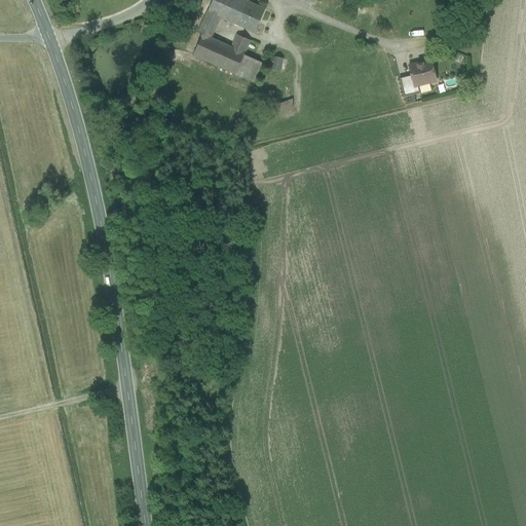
[(248,0),(213,0),(204,20),(217,25),(220,16),(237,25),(248,3),(248,0)]
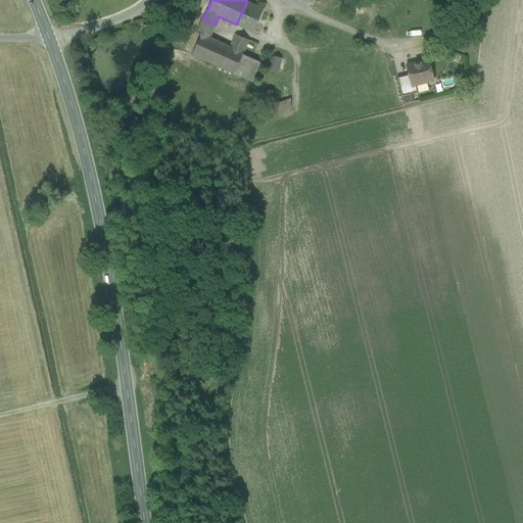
[(263,10),(246,3),(236,25),(252,32),(263,10)]
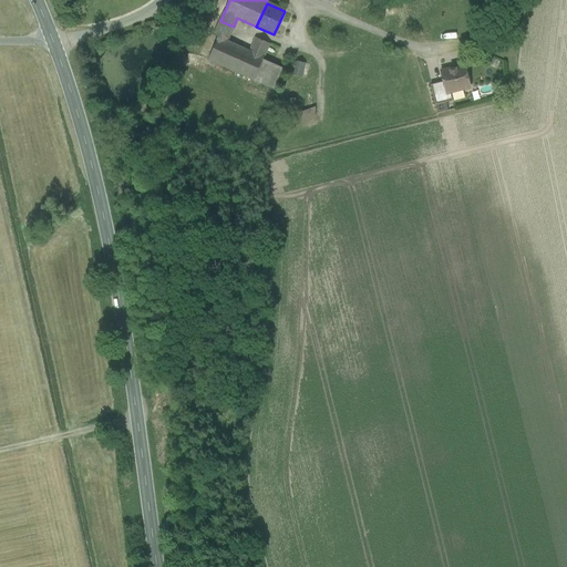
[(234,27),(220,21),(213,37),(217,38),(227,42),(234,27)]
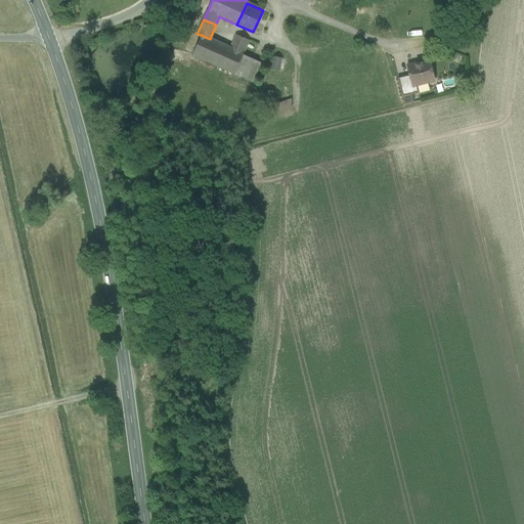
[(210,39),(201,35),(191,55),(233,74),(243,55),(243,53),(230,47),(210,39)]
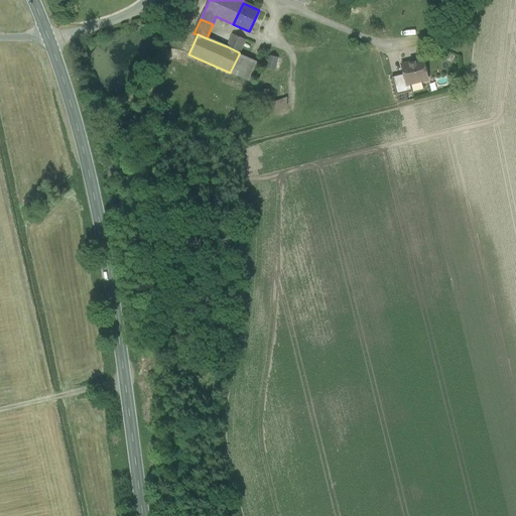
[(245,40),(232,34),(227,46),(239,52),(245,40)]
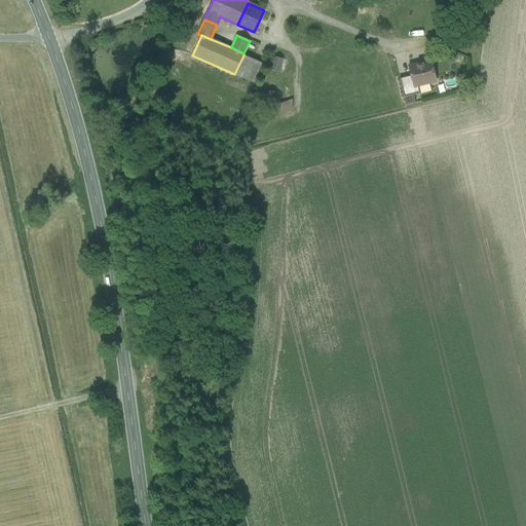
[(262,64),(243,55),(234,74),(254,82),(262,64)]
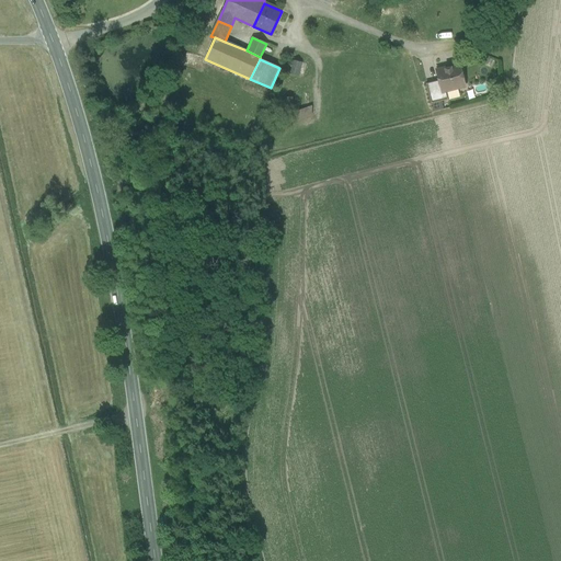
[(301,64),(293,61),(289,73),(298,76),(301,64)]
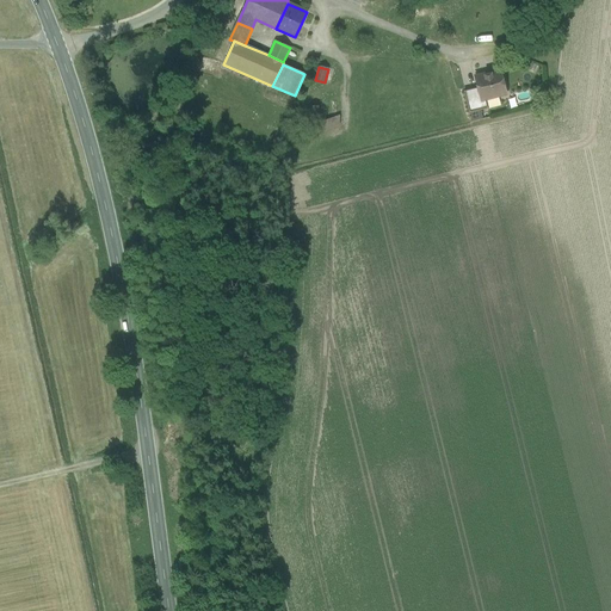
[(500,71),(475,76),(477,88),(481,102),(485,100),(498,97),(506,94),(500,71)]
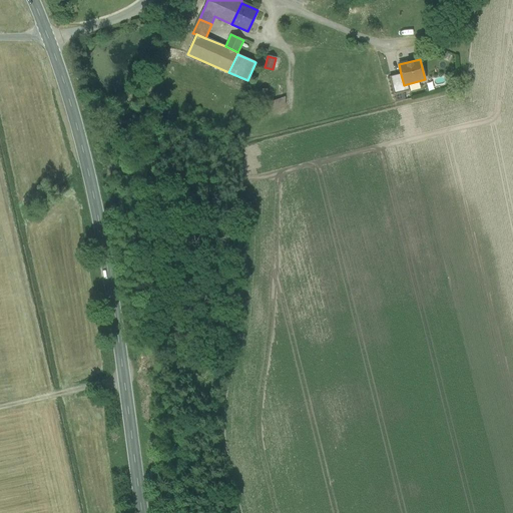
[(401,74),(390,77),(394,94),(409,91),(407,84),(404,85),(401,74)]
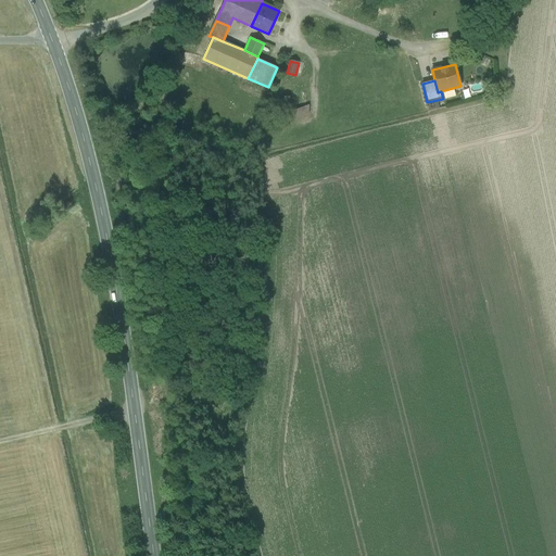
[(441,91),(443,99),(455,96),(453,88),(441,91)]
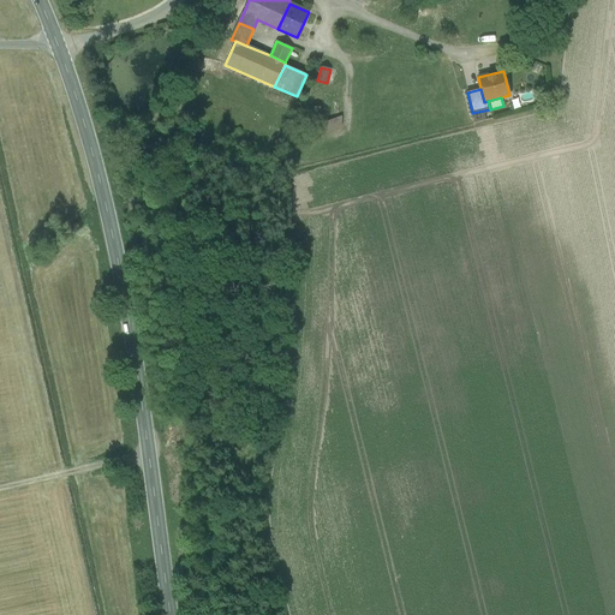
[(341,126),(341,117),(327,123),(327,132),(341,126)]
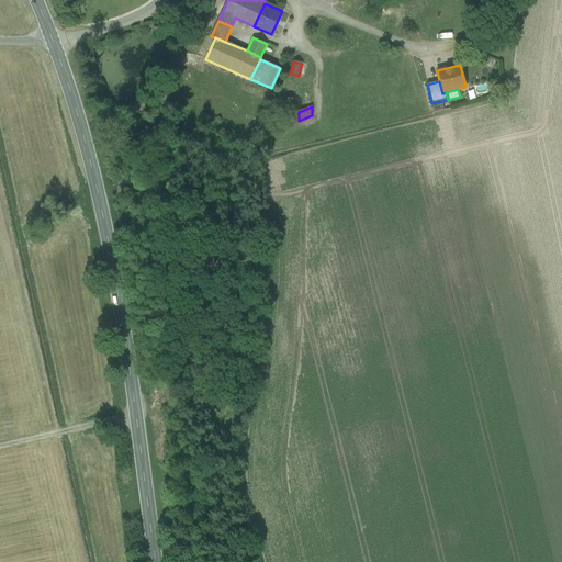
All buildings are outlined.
